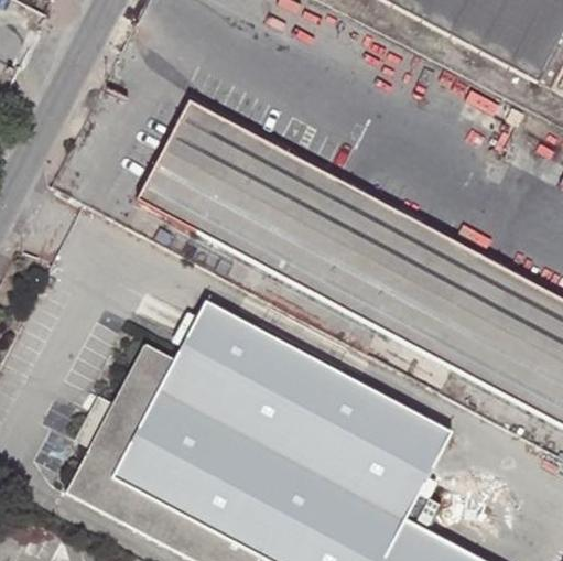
[(386,0),(538,81),(562,32),(562,0),(386,0)]
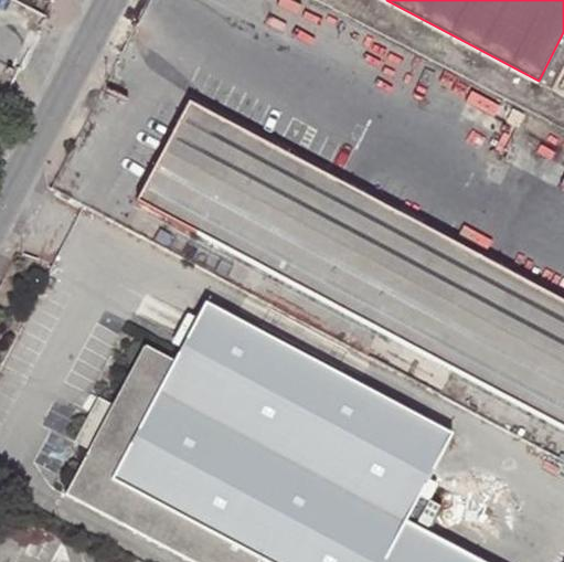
[(563,32),(539,81),(550,87),(563,61),(563,32)]
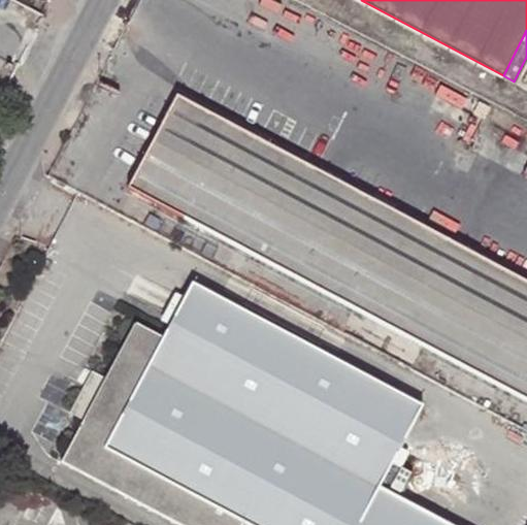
[(526,281),(176,93),(129,185),(526,396),(526,281)]
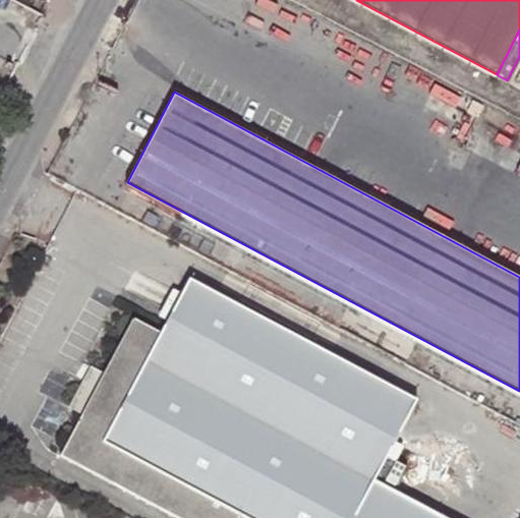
[(451,517),(419,502),(393,487),(402,473),(407,464),(387,453),(416,398),(189,276),(162,331),(133,315),(105,371),(98,385),(82,411),(61,453),(185,517),(451,517)]
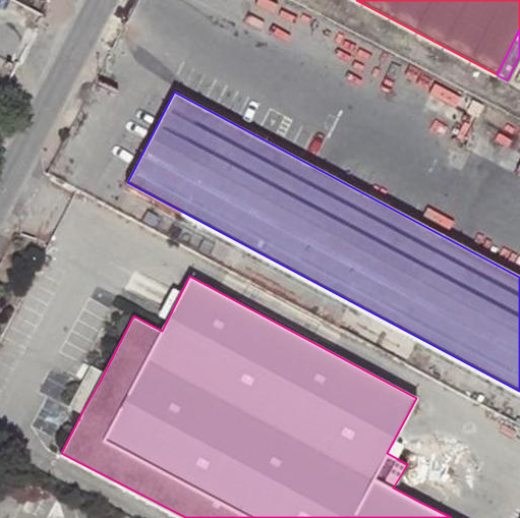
[(82,377),(98,385),(105,371),(90,363),(82,377)]
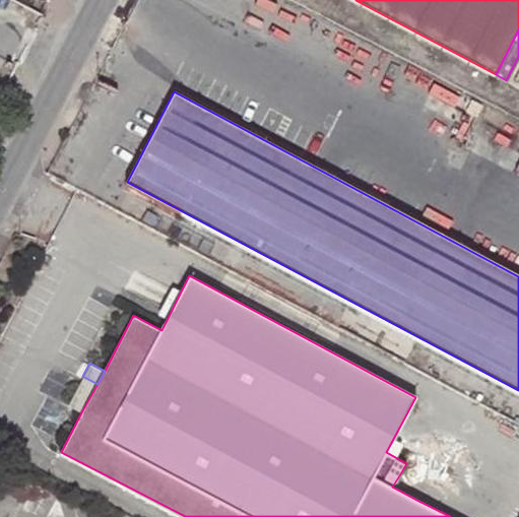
[(82,410),(98,384),(82,376),(68,403),(82,410)]
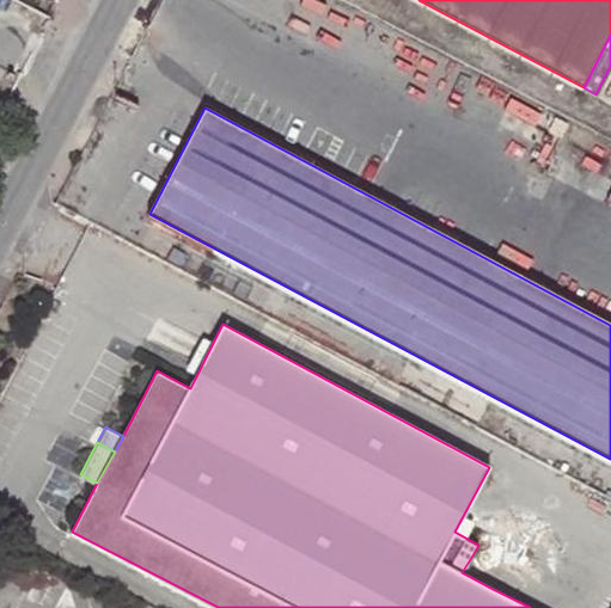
[(472,556),(462,572),(493,589),(502,571),(472,556)]
